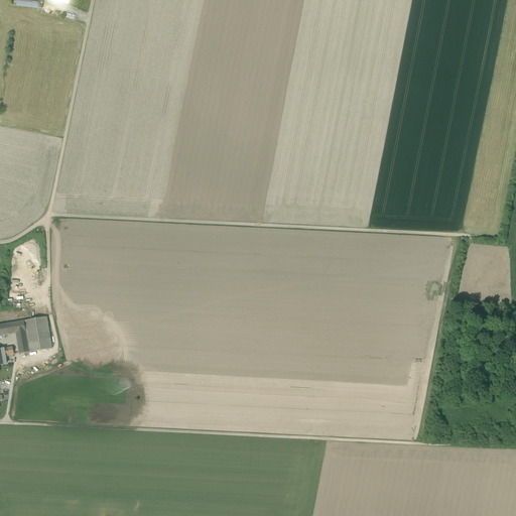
[(16,0),(16,5),(42,9),(42,0),(16,0)]
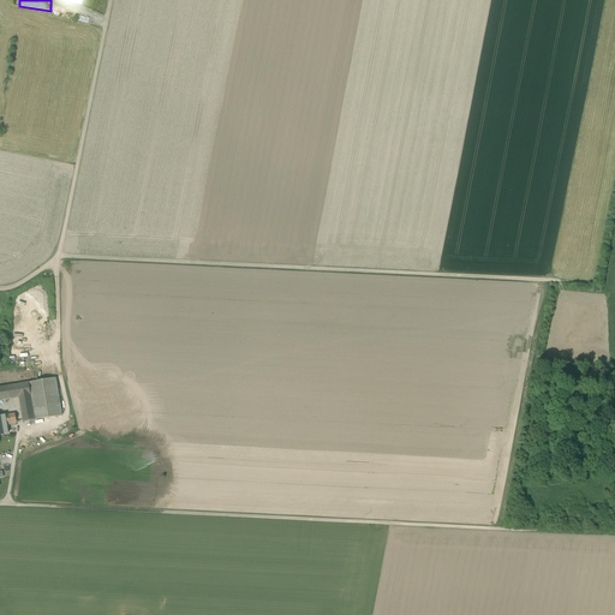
[(58,377),(28,382),(30,395),(35,419),(64,415),(58,377)]
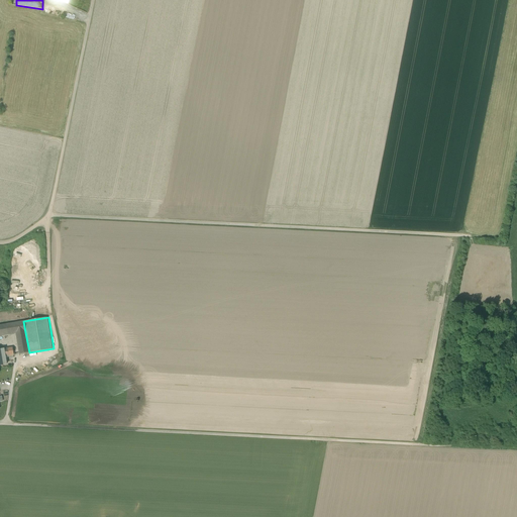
[(0,336),(15,334),(25,332),(23,321),(6,324),(0,325),(0,336)]
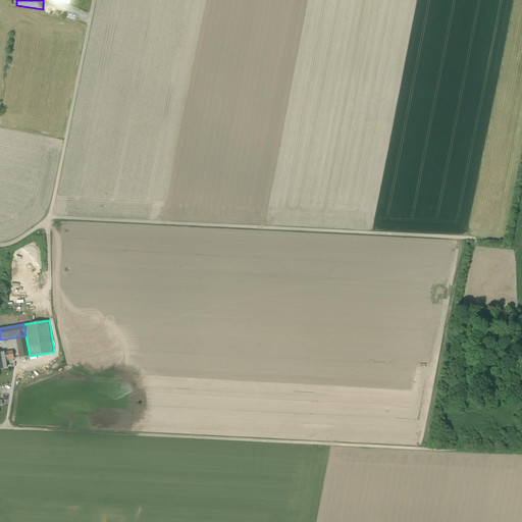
[(30,356),(25,335),(15,337),(19,358),(30,356)]
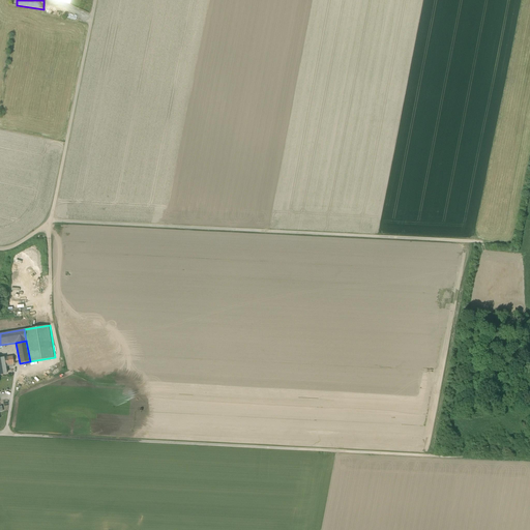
[(0,375),(4,375),(3,374),(6,374),(5,366),(9,365),(7,358),(4,358),(5,364),(0,364),(0,375)]
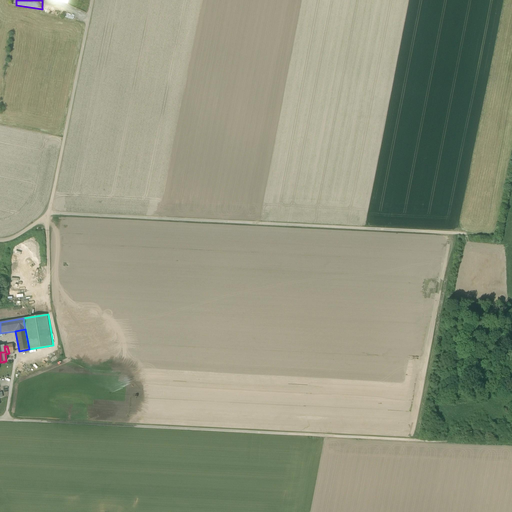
All buildings are outlined.
